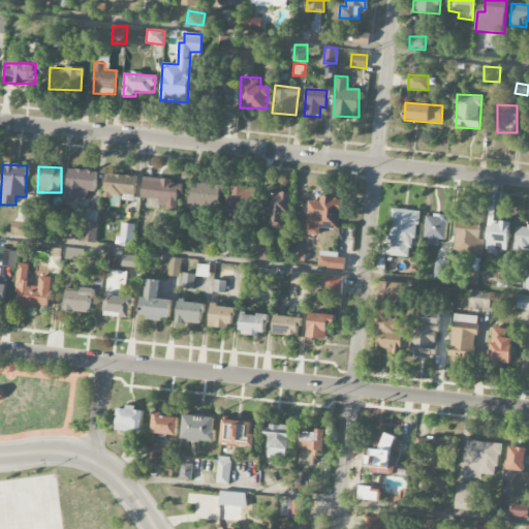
[(88,201),(89,190),(96,191),(97,170),(67,169),(65,200),(88,201)]
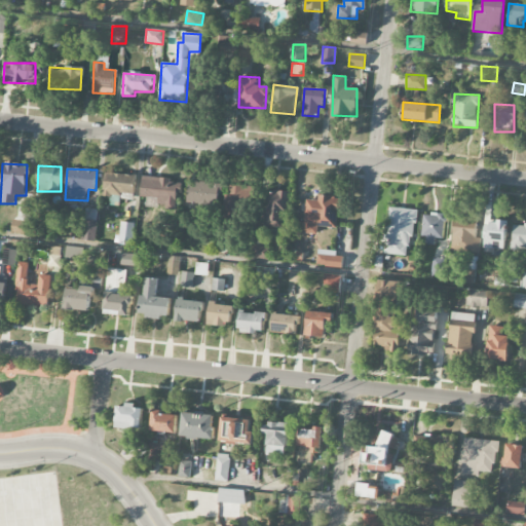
[(136,175),(105,174),(104,194),(135,195),(136,175)]
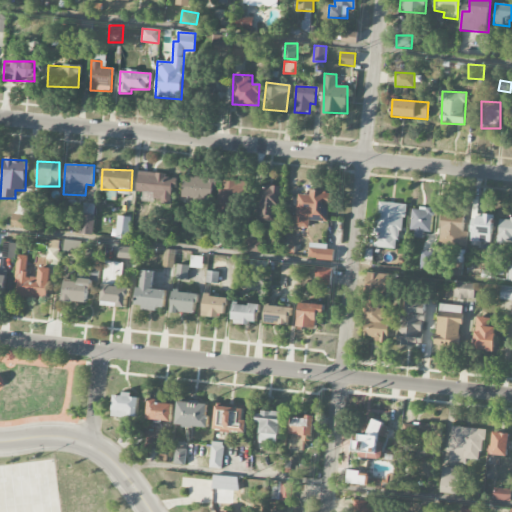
[(139,172),(137,192),(155,194),(154,201),(170,202),(172,188),(176,188),(177,176),(139,172)]
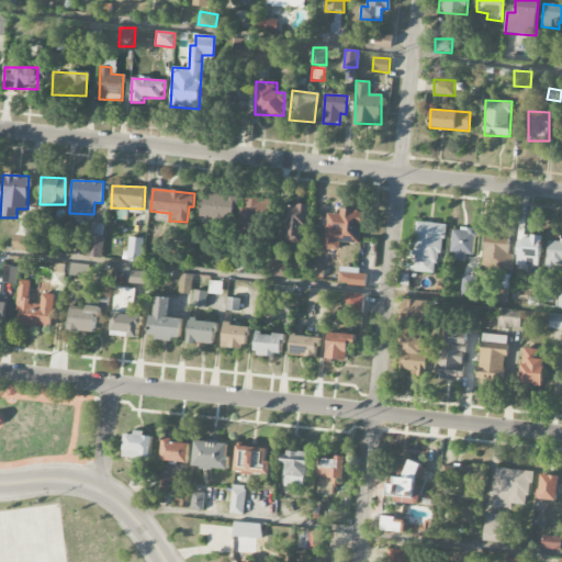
[(236,197),(202,193),(200,217),(234,222),(236,197)]
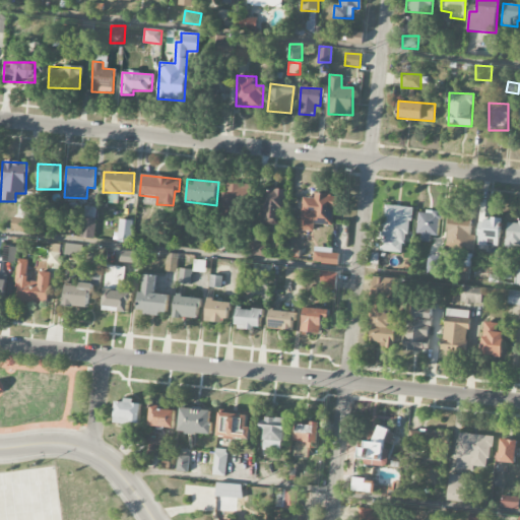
[(221,210),(241,211),(242,185),(228,184),(228,194),(222,193),(221,210)]
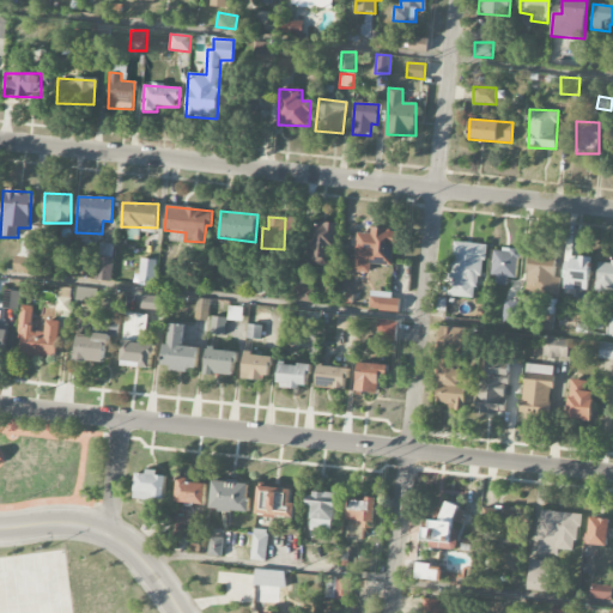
[(310,223),(308,265),(333,266),(335,224),(310,223)]
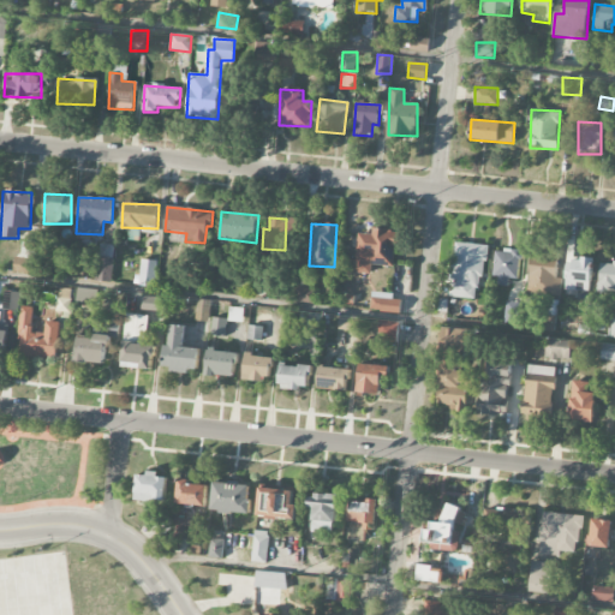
[(358,234),(356,274),(372,274),(372,266),(395,267),(396,231),(372,230),(372,234),(358,234)]
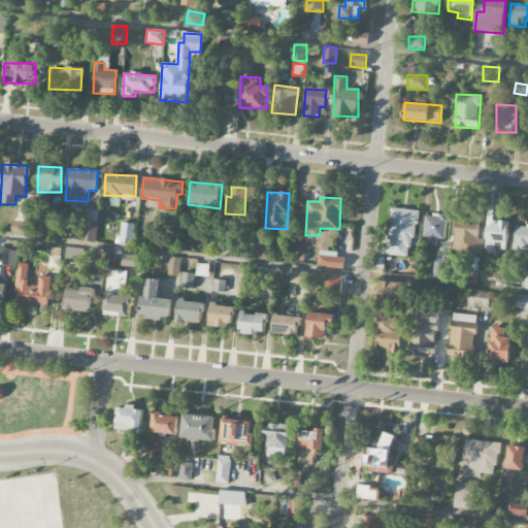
[(12,221),(11,234),(29,235),(30,208),(19,207),(18,221),(12,221)]
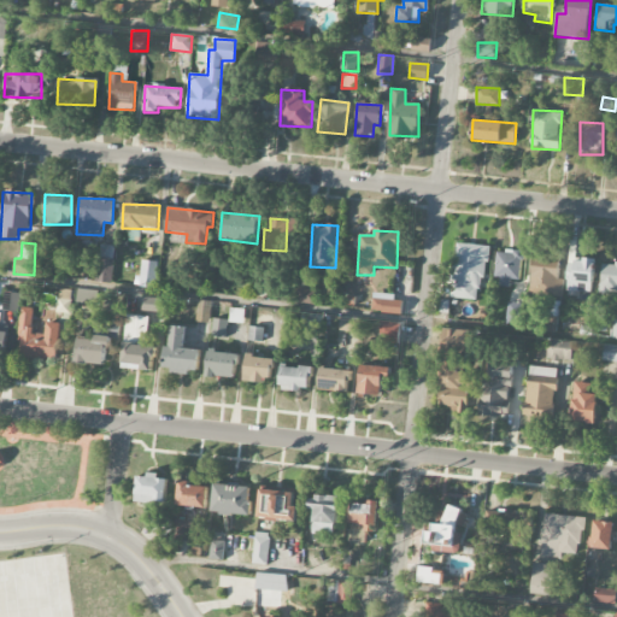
[(112,283),(116,247),(100,245),(97,282),(112,283)]
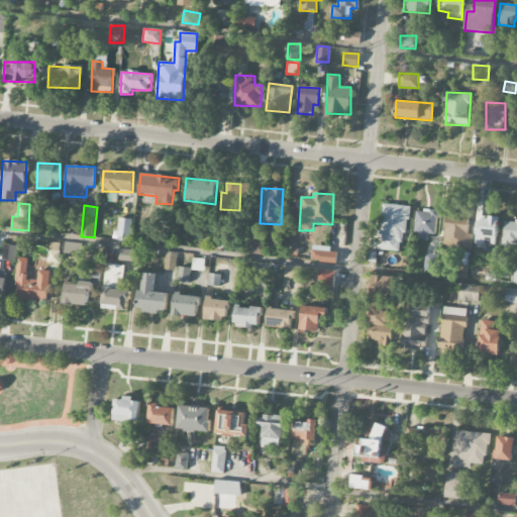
[(379,249),(405,251),(407,206),(381,205),(379,249)]
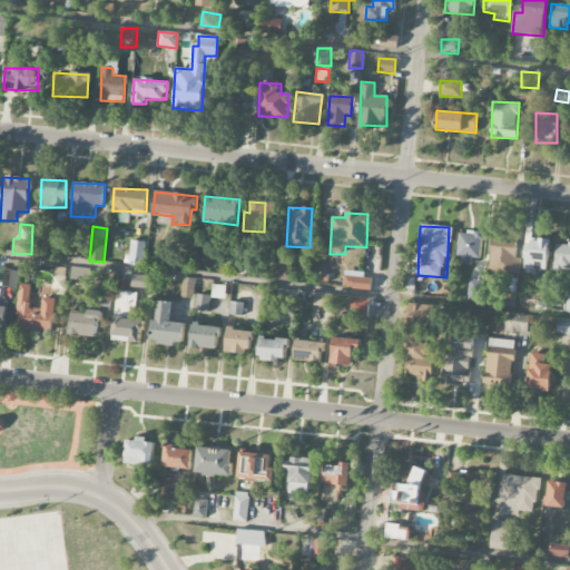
[(481,265),(482,233),(460,232),(459,264),(481,265)]
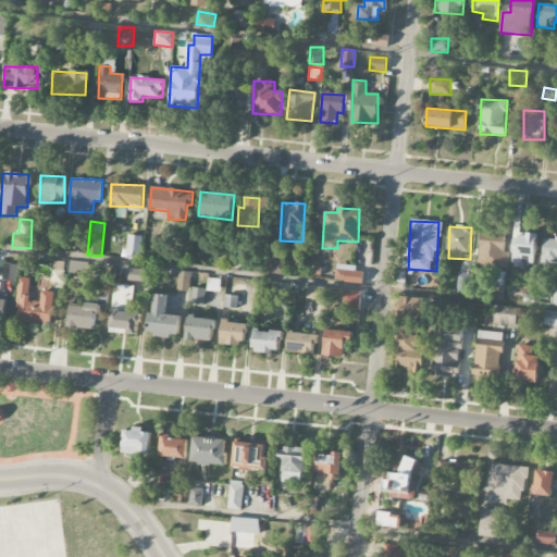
[(505,232),(480,231),(479,267),(507,268),(508,252),(504,251),(505,232)]
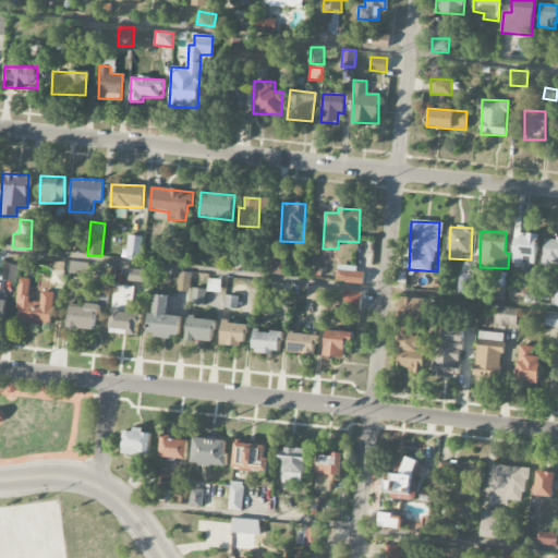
[(126,259),(141,262),(143,237),(129,235),(126,259)]
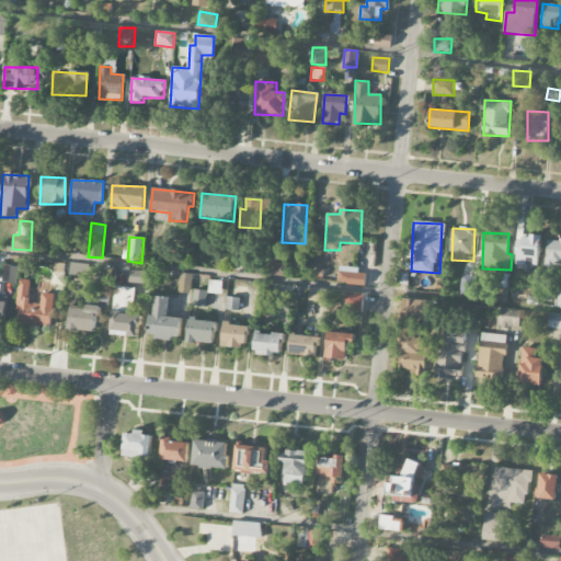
[(537,272),(539,238),(516,237),(514,271),(537,272)]
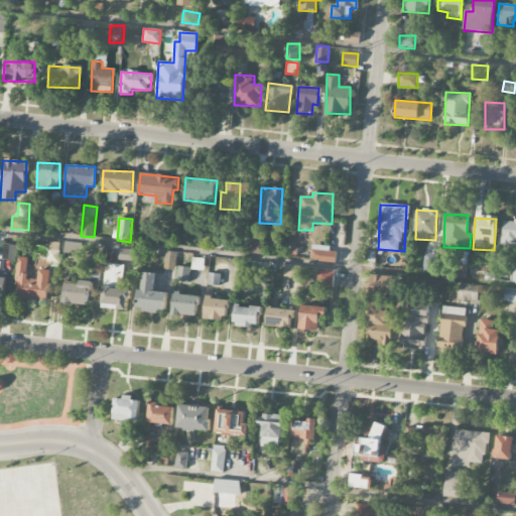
[(515,245),(515,220),(502,221),(502,245),(515,245)]
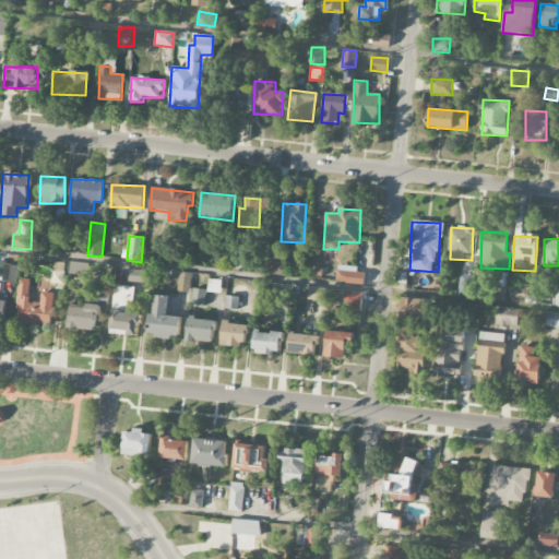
[(63,284),(66,263),(54,262),(51,284),(63,284)]
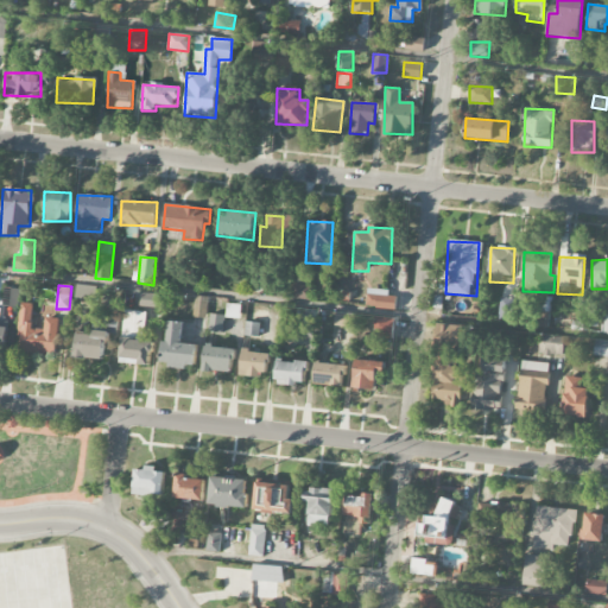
[(95,301),(96,286),(76,285),(76,299),(95,301)]
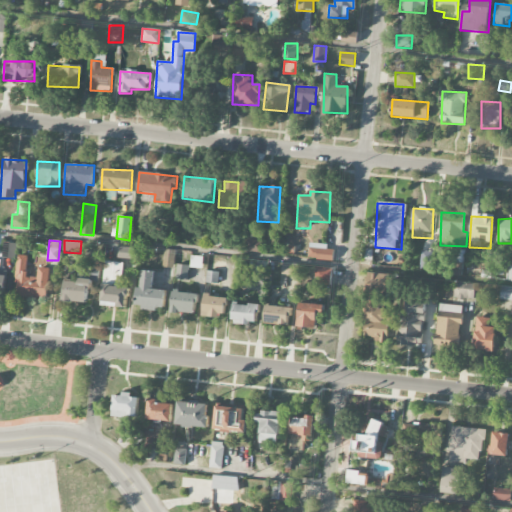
[(247,252),(263,253),(264,240),(248,240),(247,252)]
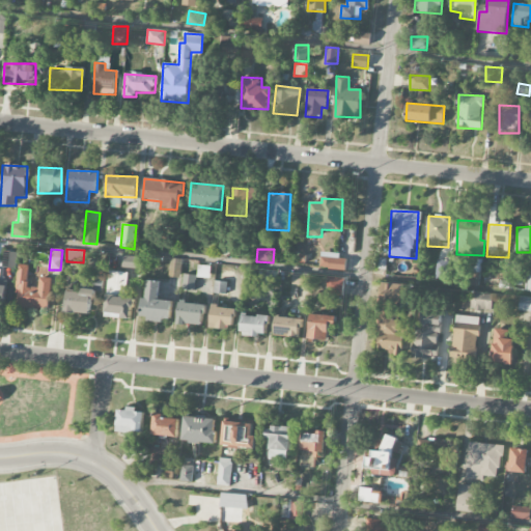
[(1,268),(16,269),(16,252),(2,252),(1,268)]
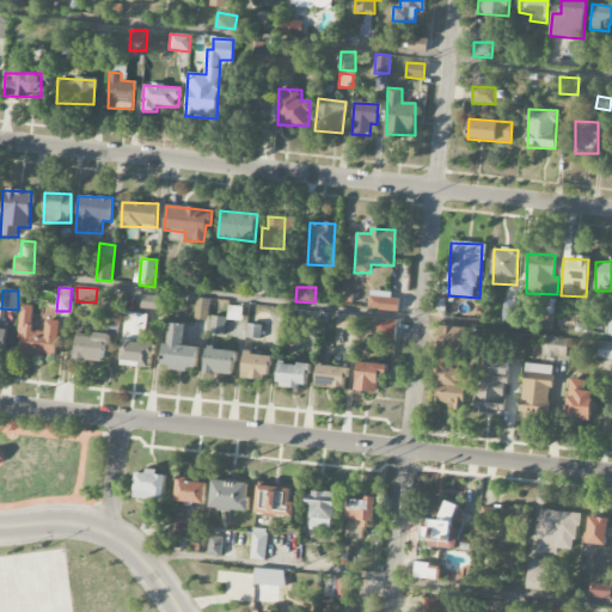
[(399,295),(369,292),(368,310),(398,312),(399,295)]
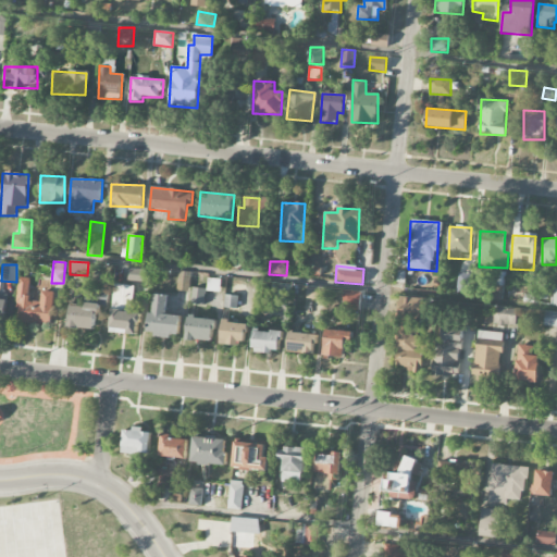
[(148,282),(148,270),(131,269),(131,282),(148,282)]
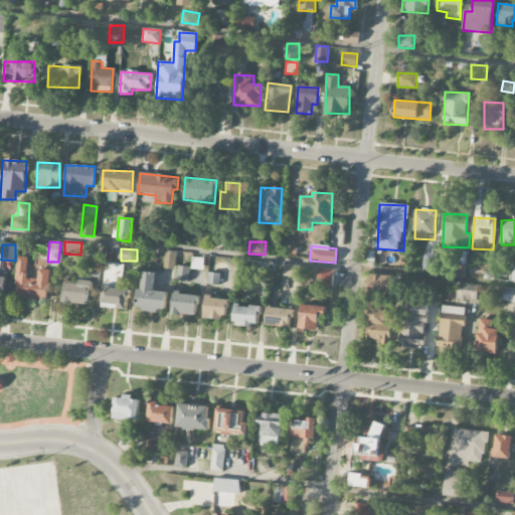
[(164,269),(175,270),(176,251),(165,250),(164,269)]
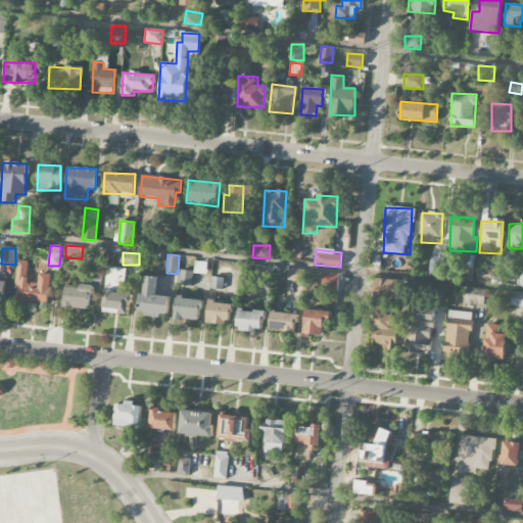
[(441,256),(430,255),(429,275),(440,276),(441,256)]
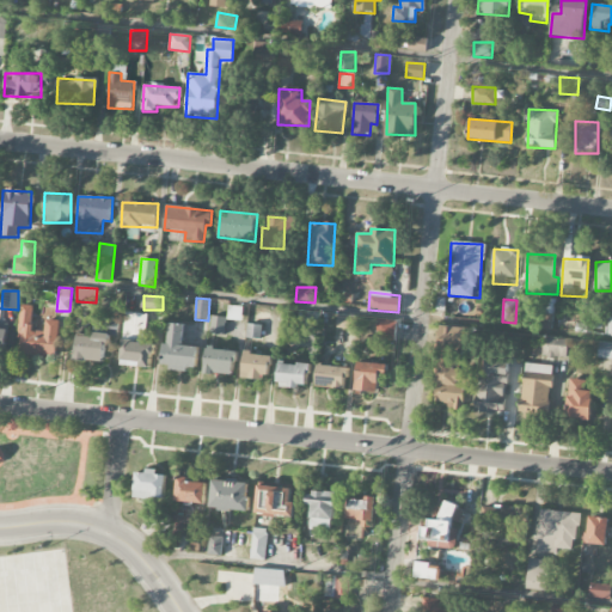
[(55,357),(59,322),(46,320),(44,332),(35,331),(37,317),(31,316),(32,306),(22,305),(17,354),(55,357)]
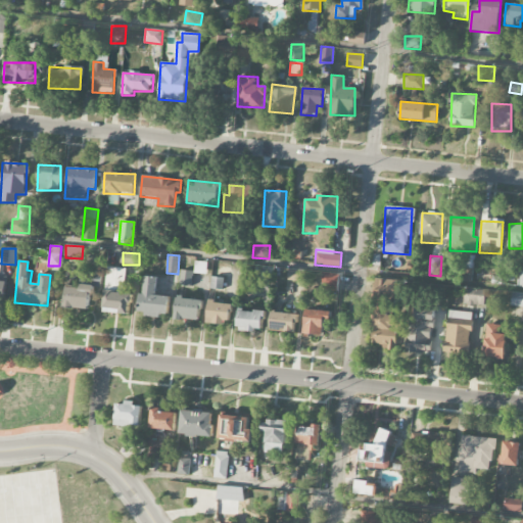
[(274,267),(256,267),(256,277),(274,278),(274,267)]
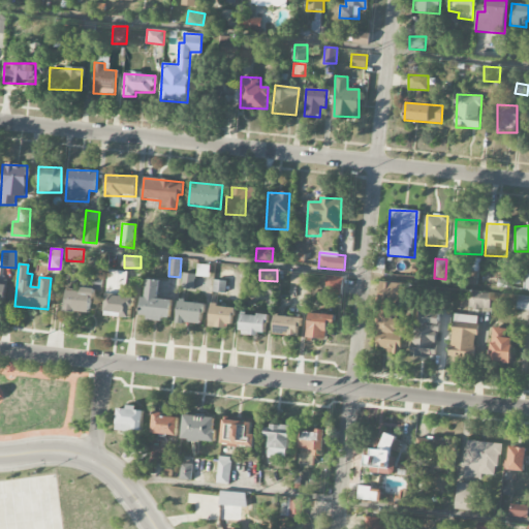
[(126,288),(126,272),(107,271),(107,287),(126,288)]
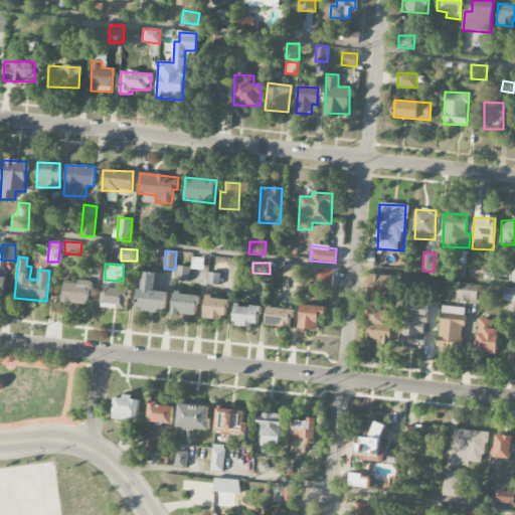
[(300,277),(300,267),(284,266),(284,277),(300,277)]
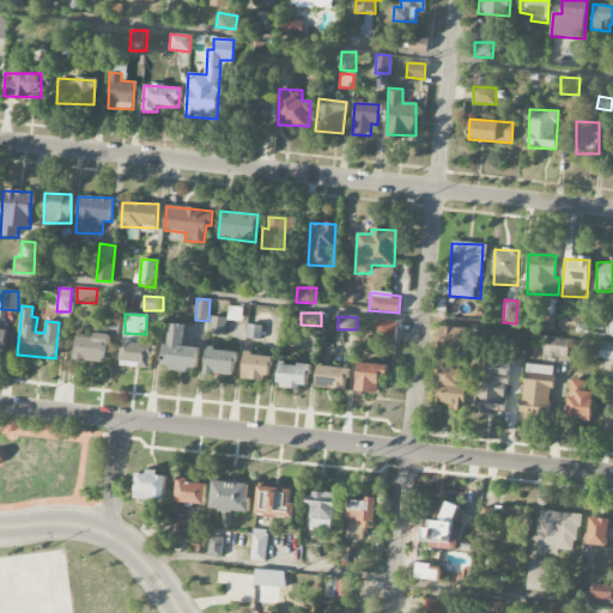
[(211,334),(224,337),(226,319),(212,317),(211,334)]
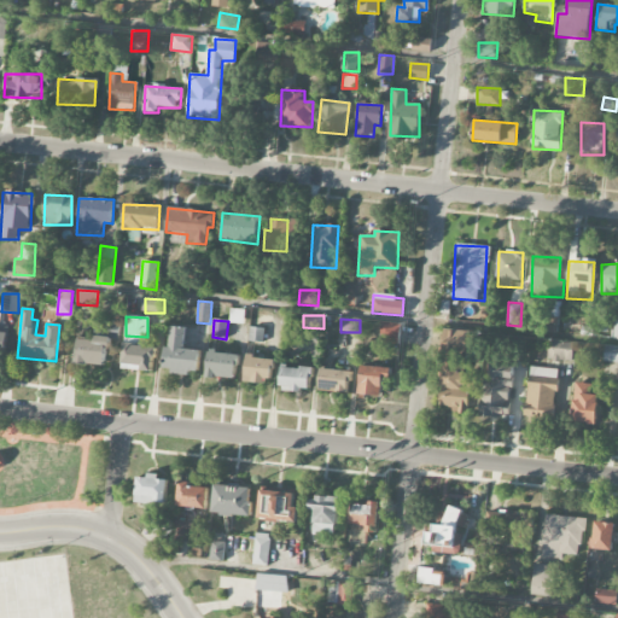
[(382,343),(400,344),(401,324),(383,322),(382,343)]
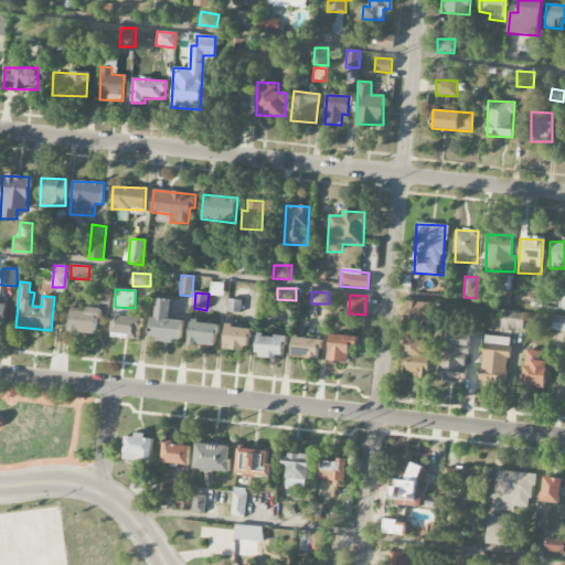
[(183,321),(168,319),(170,300),(156,299),(151,339),(182,342),(183,321)]
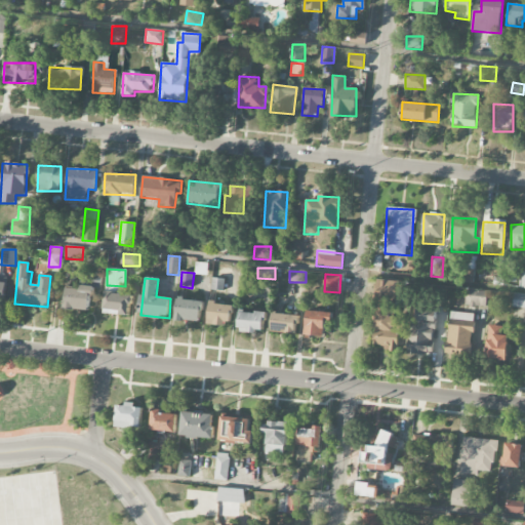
[(224,291),(225,279),(212,278),(211,290),(224,291)]
